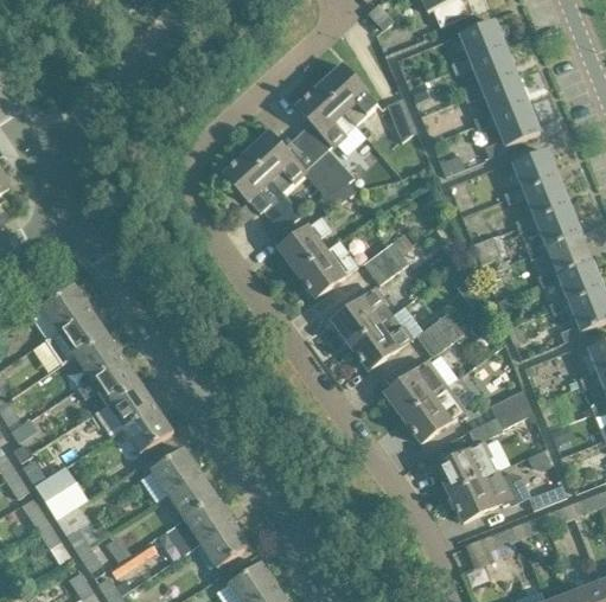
[(422,0),(427,11),(432,8),(439,26),(472,12),(467,0),(422,0)]
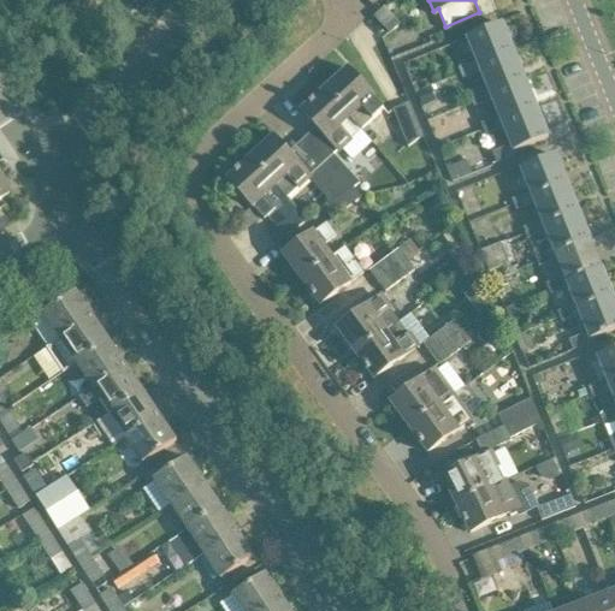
[(378,7),(372,12),(388,30),(398,21),(384,4),(378,7)]
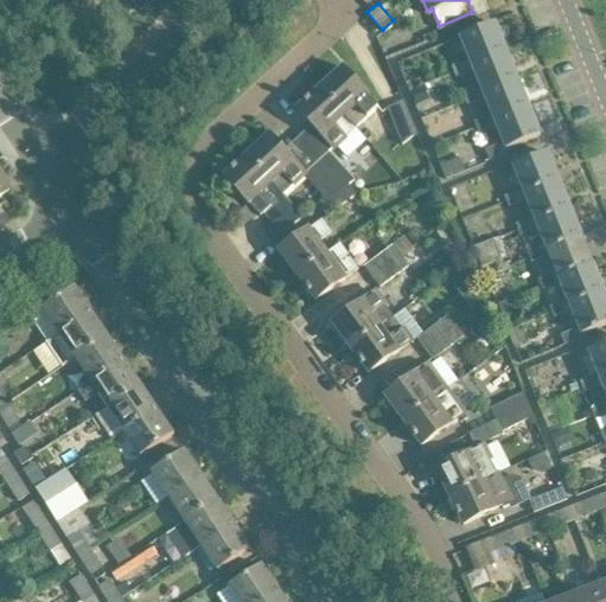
[(454,75),(472,68),(470,63),(505,49),(493,20),(459,34),(469,58),(451,65),(454,75)]
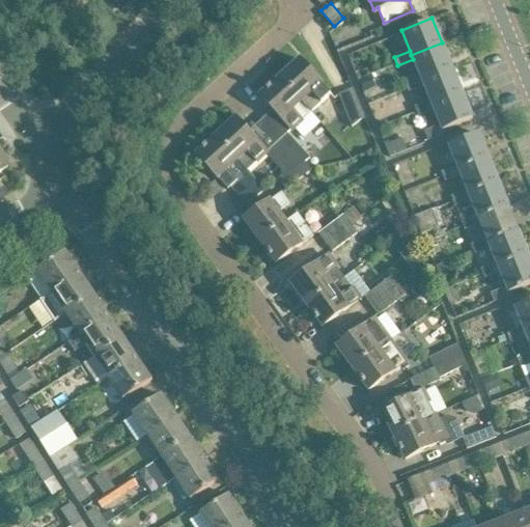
[(407,88),(422,82),(421,80),(452,66),(442,43),(411,55),(413,59),(419,75),(403,81),(407,88)]
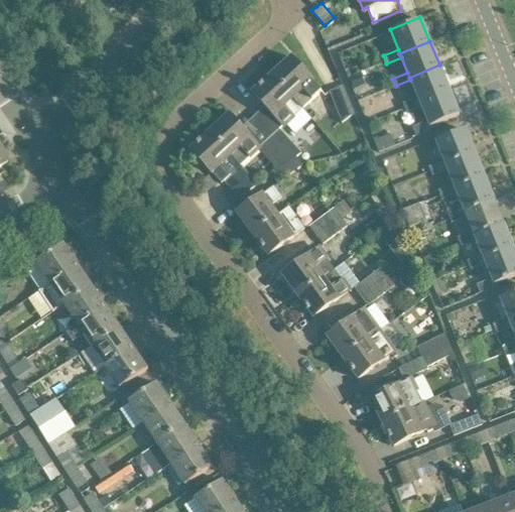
[(290,56),(272,74),(301,106),(311,97),(320,89),(311,79),(290,54),(289,55),(290,56)]
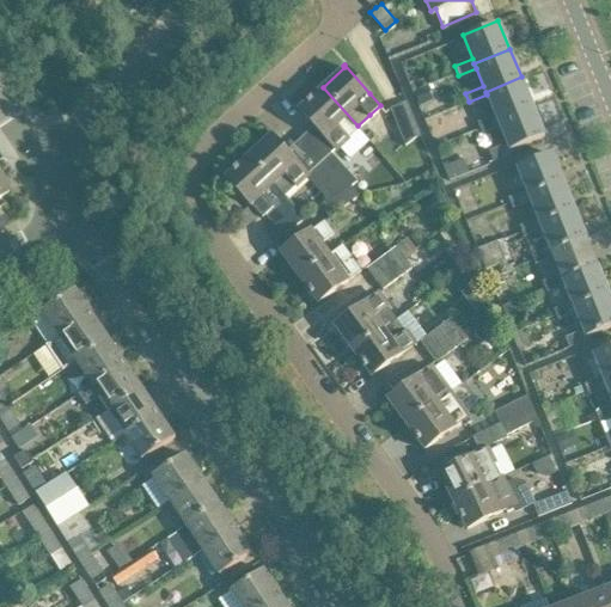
[(481,130),(498,123),(496,120),(532,105),(521,77),(486,92),(487,94),(494,112),(476,120),(481,130)]
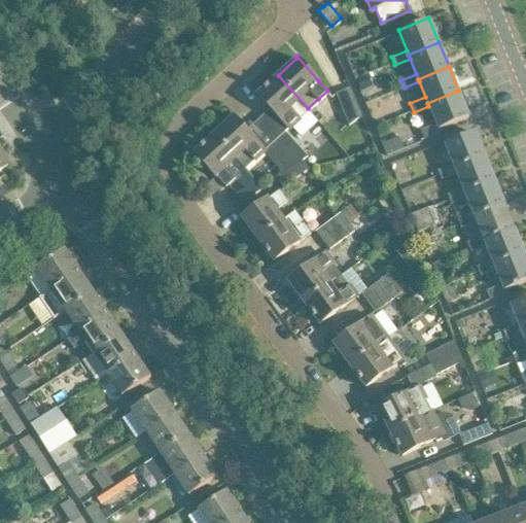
[(355,76),(360,89),(372,84),(366,72),(355,76)]
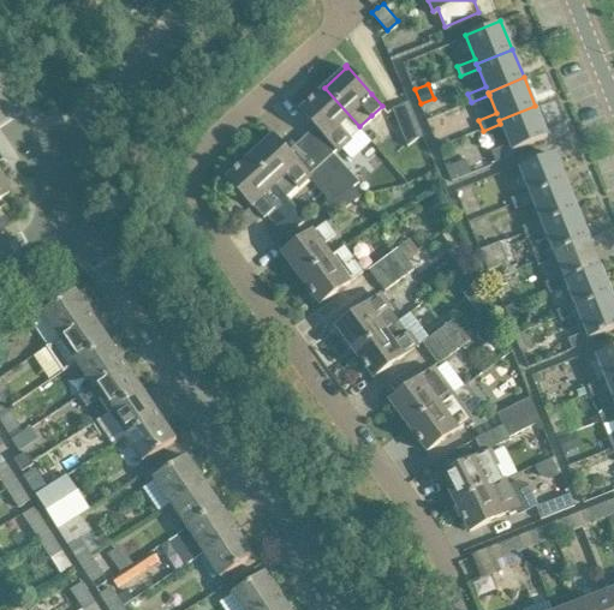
[(302,106),(300,107),(316,125),(326,136),(327,136),(337,147),(359,126),(325,88),(302,107),(302,106)]
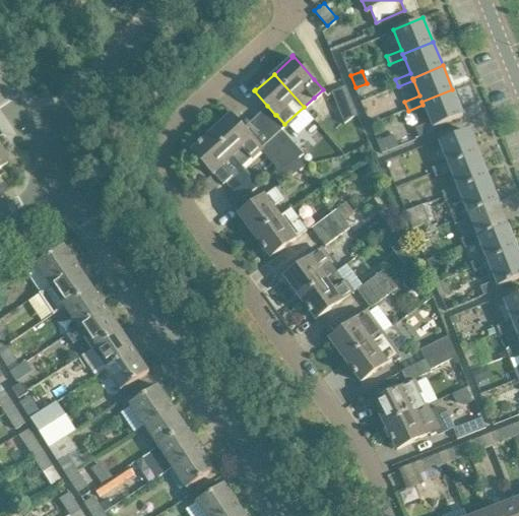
[(330,89),(343,120),(352,113),(340,84),(330,89)]
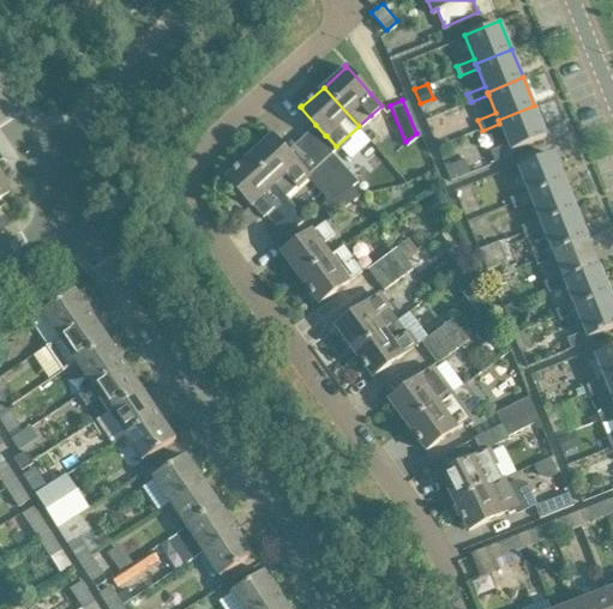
[(498,120),(499,124),(506,142),(490,149),(494,158),(514,151),(512,148),(546,134),(534,106),(498,120)]
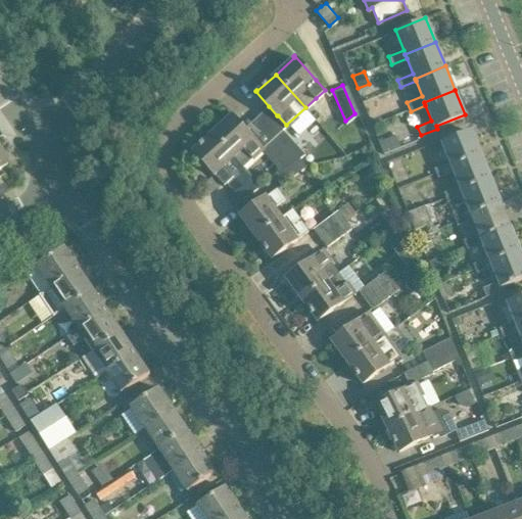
[(231,115),(212,132),(233,154),(243,166),(262,148),(252,138),(253,138),(245,129),(231,113),(230,114),(231,115)]
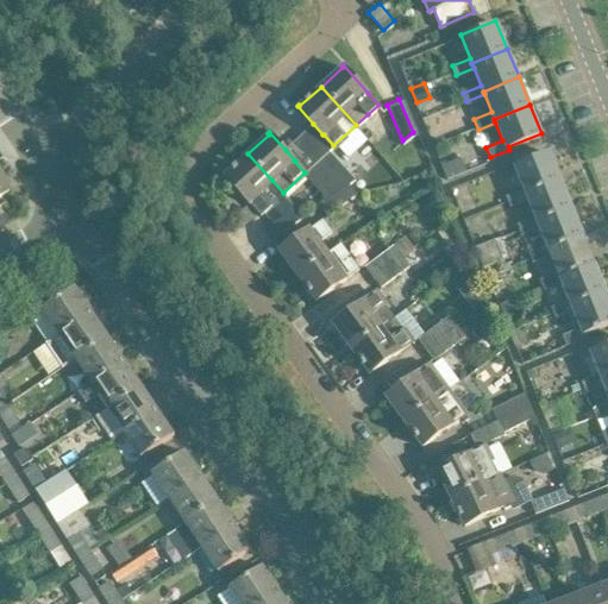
[(330,150),(319,159),(342,184),(348,180),(348,181),(352,176),(330,150)]
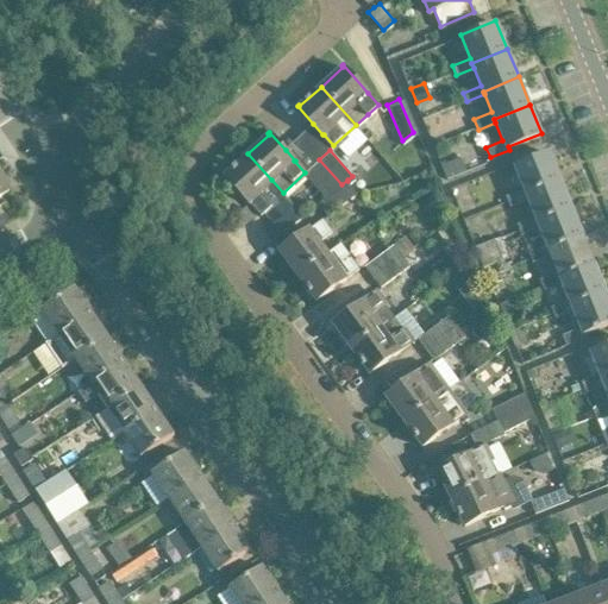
[(508,205),(526,197),(525,194),(561,180),(549,150),(513,165),(522,188),(505,195),(508,205)]
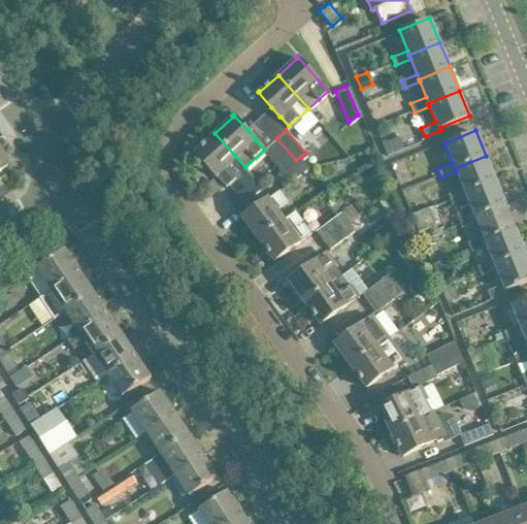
[(195,150),(194,151),(216,175),(217,174),(226,185),(235,176),(225,165),(235,156),(215,133),(196,151),(195,150)]
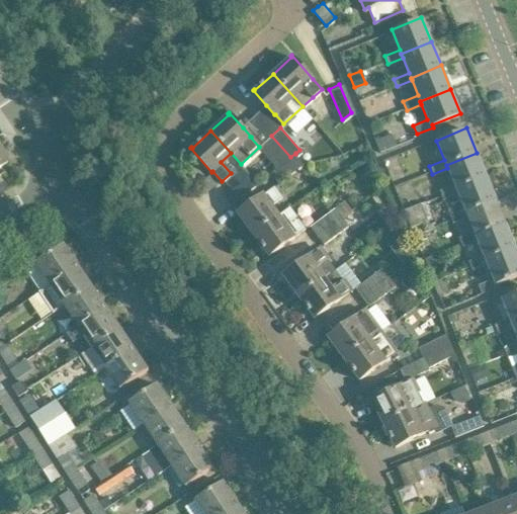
[(391,132),(375,139),(379,149),(396,143),(391,132)]
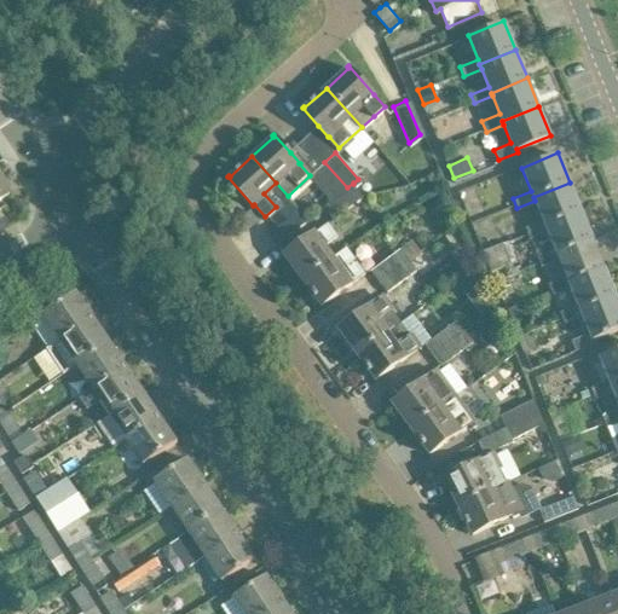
[(310,175),(331,200),(347,187),(324,162),(310,175)]
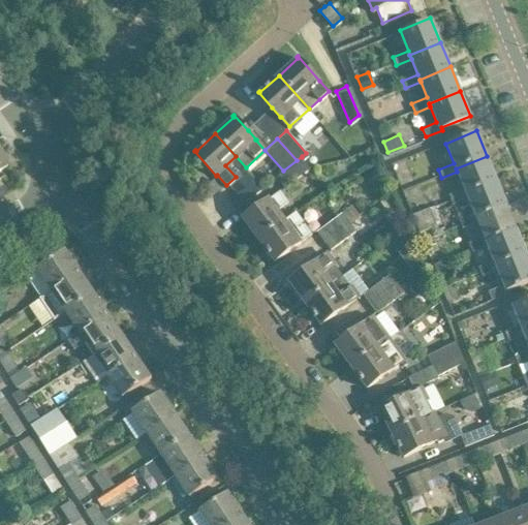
[(302,156),(297,160),(283,171),(277,175),(283,184),(308,165),(302,157),(302,156)]
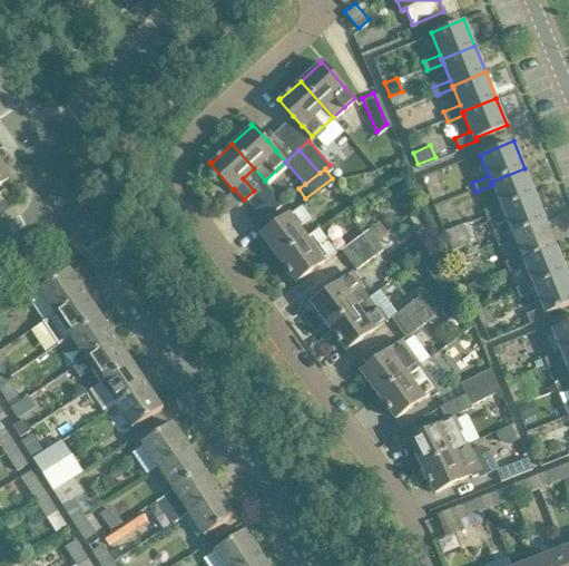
[(486,218),(502,212),(501,207),(535,194),(525,168),(491,182),(492,185),(499,202),(482,208),(486,218)]
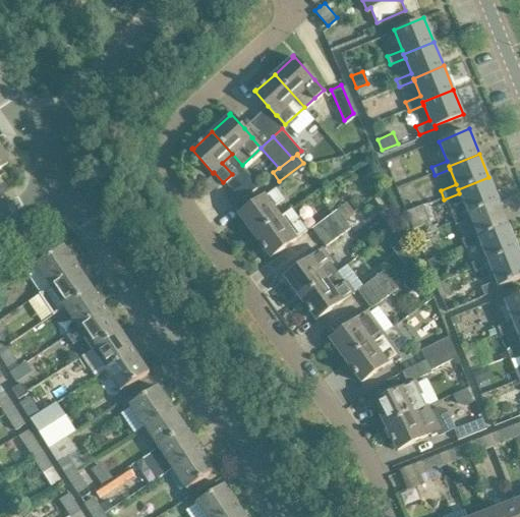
[(366,161),(366,167),(370,170),(376,168),(376,163),(371,160),(366,161)]
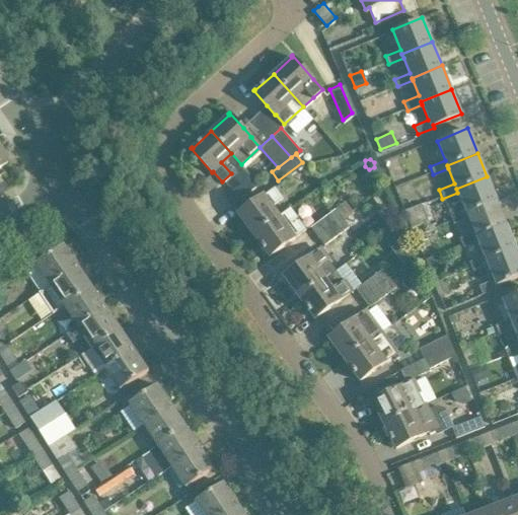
[(223,194),(230,203),(254,185),(247,175),(223,194)]
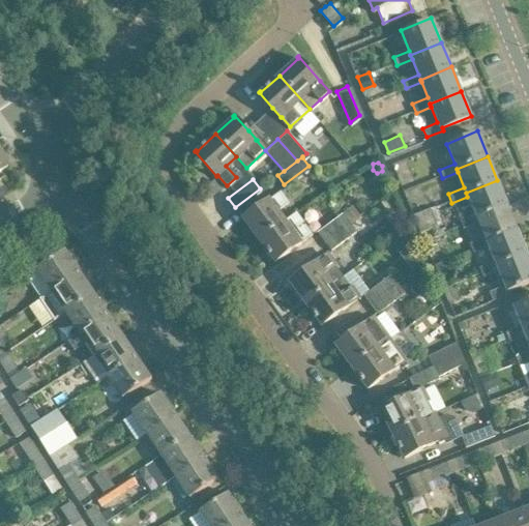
[(462,227),(476,221),(475,217),(507,204),(497,180),(466,193),(467,197),(474,212),(459,218),(462,227)]
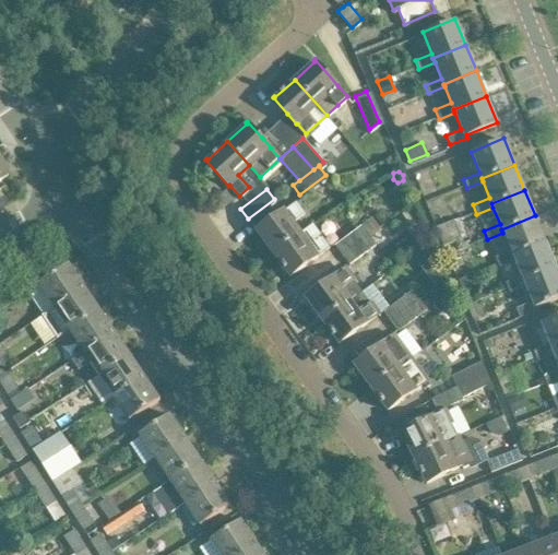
[(443,193),(424,201),(432,222),(452,214),(443,193)]
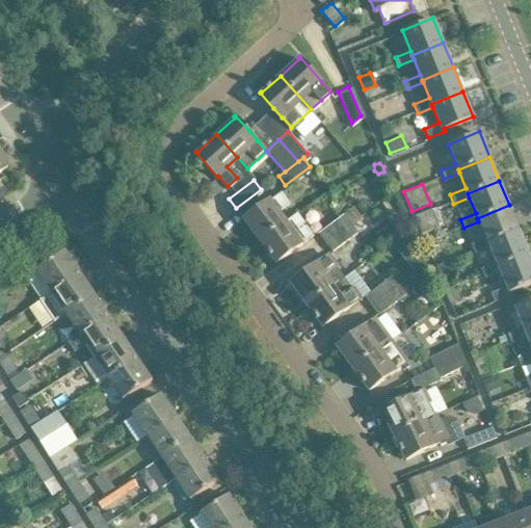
[(260,206),(243,217),(244,218),(245,218),(260,239),(285,220),(277,210),(289,201),(282,190),(270,199),(270,198),(260,206)]
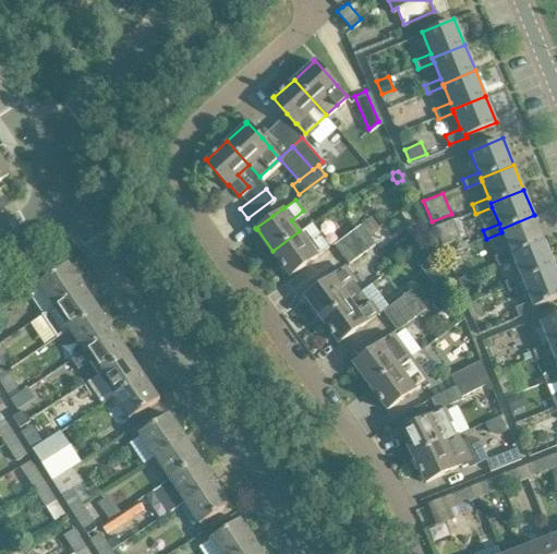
[(407,204),(398,211),(403,218),(412,213),(407,204)]
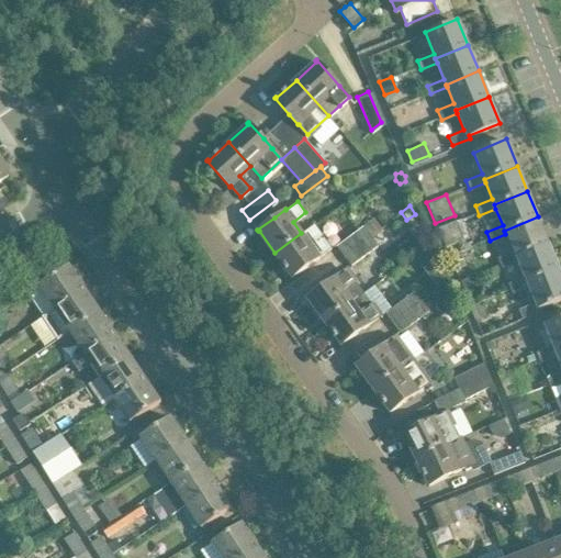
[(363,224),(336,245),(343,254),(370,234),(381,225),(374,216),(363,224)]
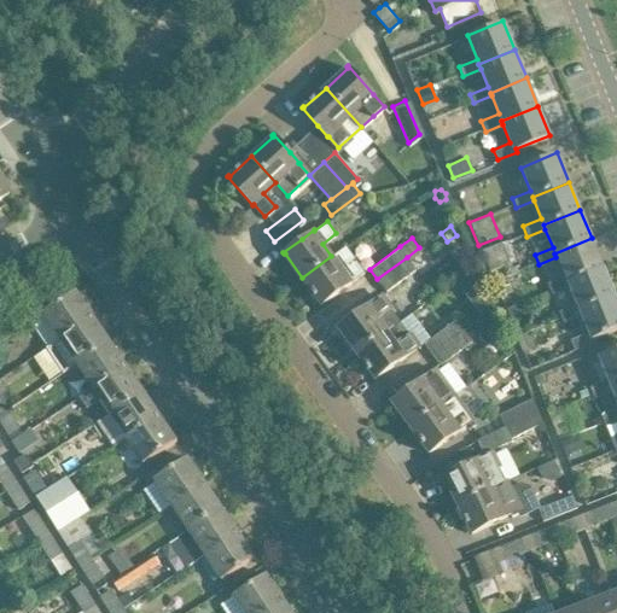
[(551,293),(569,286),(566,281),(603,267),(592,238),(554,254),(556,257),(563,275),(546,281),(551,293)]
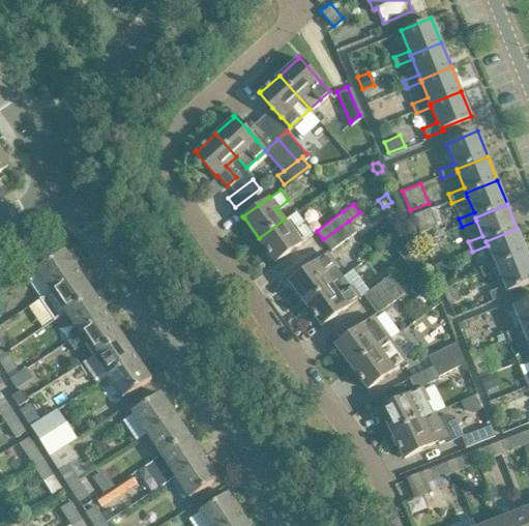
[(430,207),(412,214),(419,233),(437,226),(430,207)]
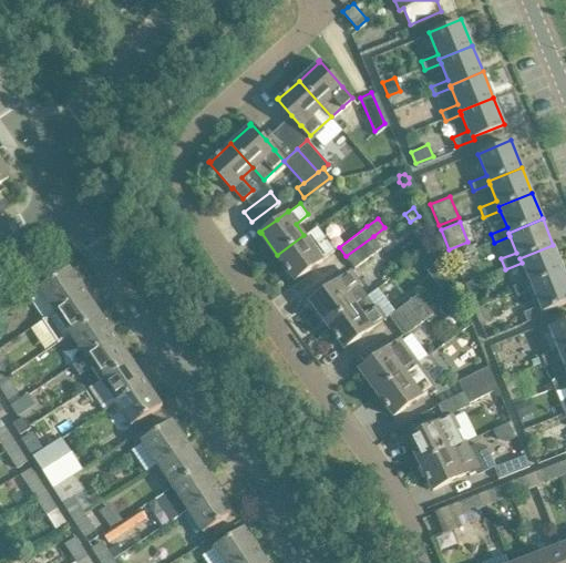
[(304,235),(277,255),(294,276),(292,277),(294,278),(311,265),(322,257),(321,257),(333,248),(317,226),(304,235)]
